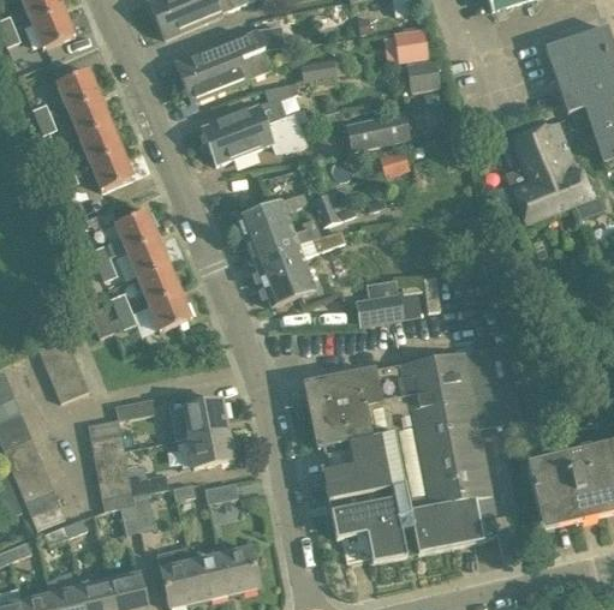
[(23,0),(31,22),(63,9),(59,0),(23,0)]
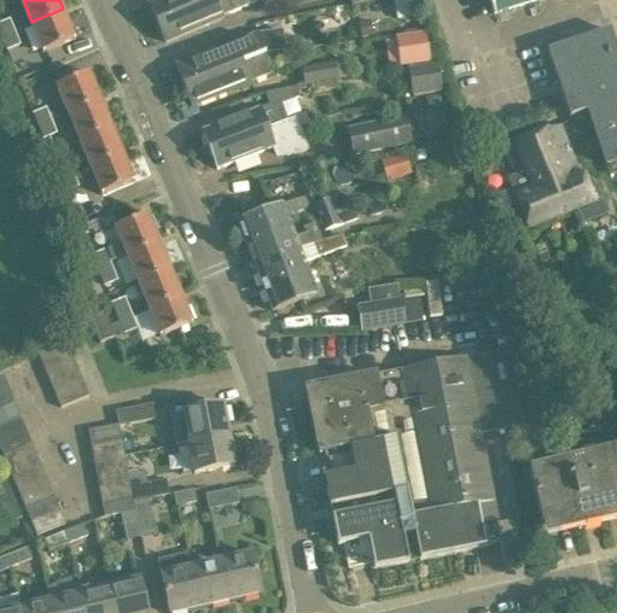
[(150,0),(158,18),(202,0),(150,0)]
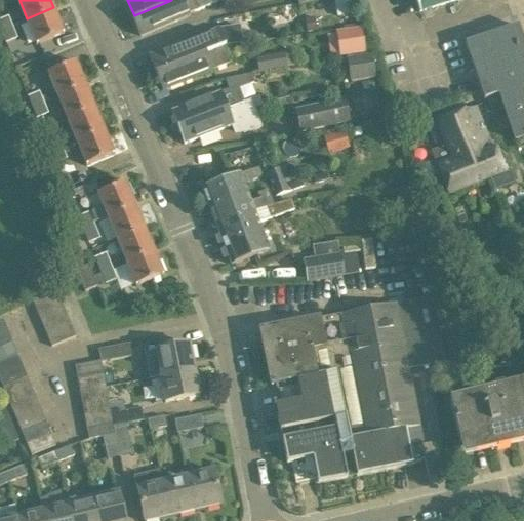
[(171,0),(134,15),(140,32),(217,0),(171,0)]
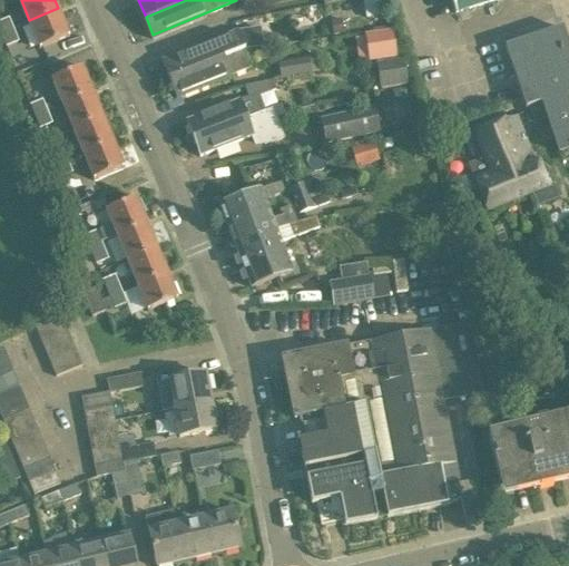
[(362,0),(366,16),(385,11),(382,0),(362,0)]
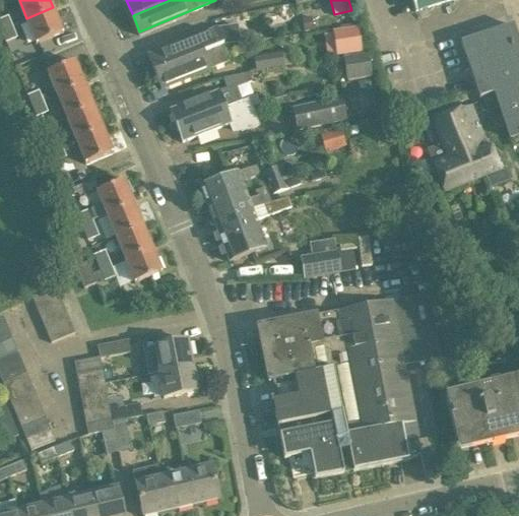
[(412,0),(415,9),(443,0),(412,0)]
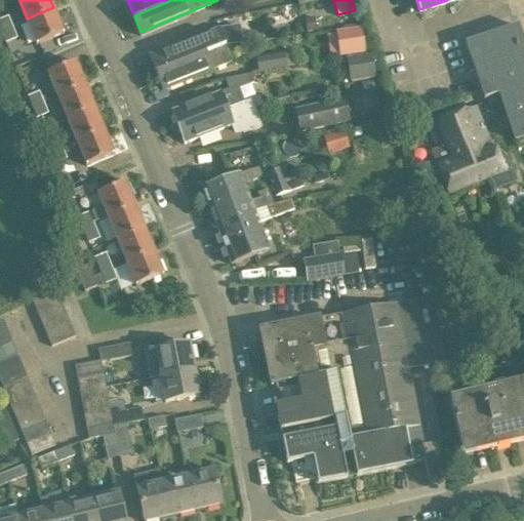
[(64,31),(53,7),(27,18),(37,42),(38,42),(38,41),(62,31),(62,32),(64,31)]
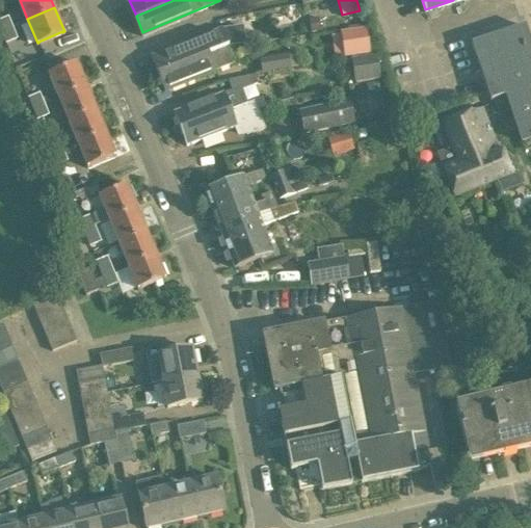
[(0,27),(1,29),(14,25),(8,14),(0,17),(0,27)]
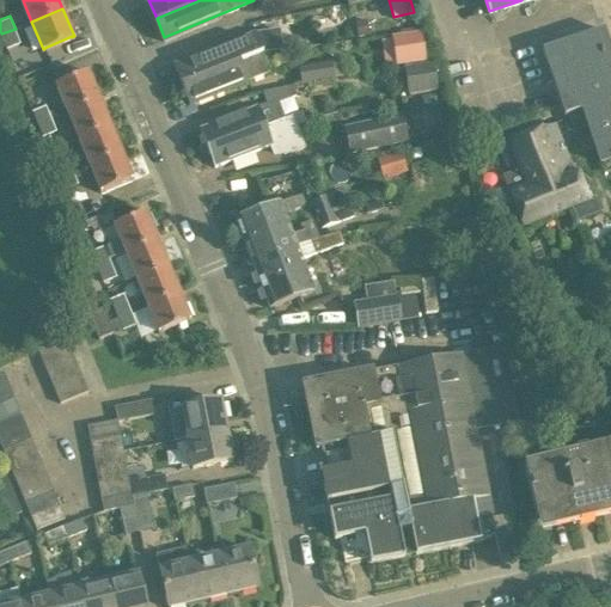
[(366,17),(356,18),(358,34),(368,32),(366,17)]
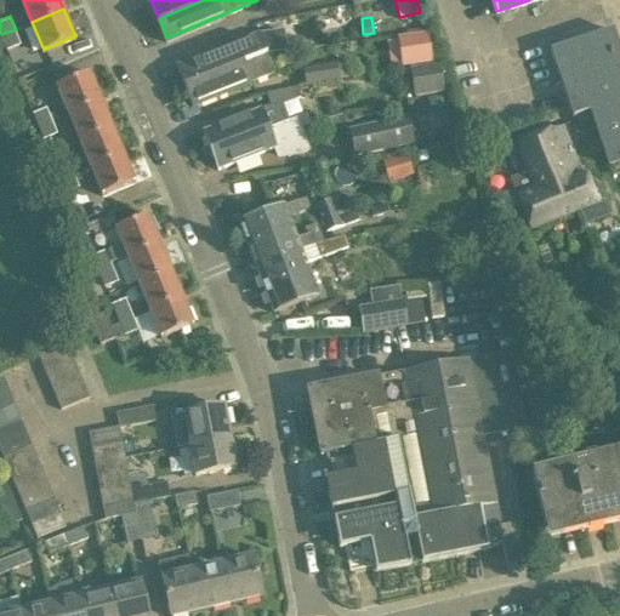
[(186,83),(266,51),(294,46),(285,27),(257,30),(177,62),(186,83)]
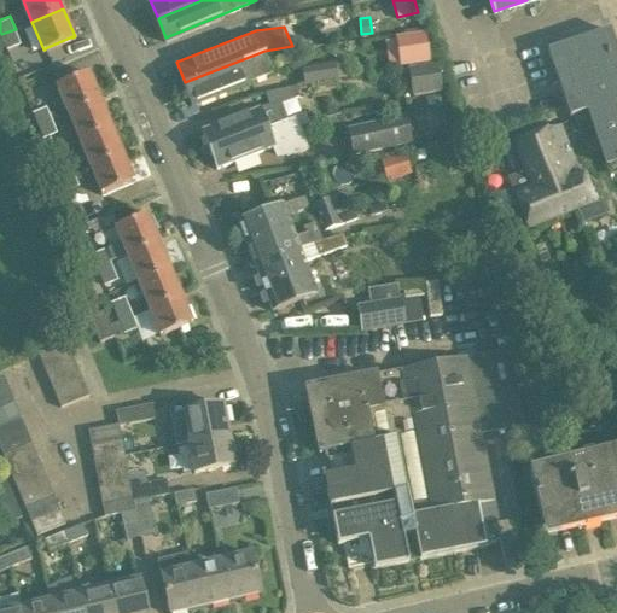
[(408,30),(413,64),(438,59),(428,27),(408,30)]
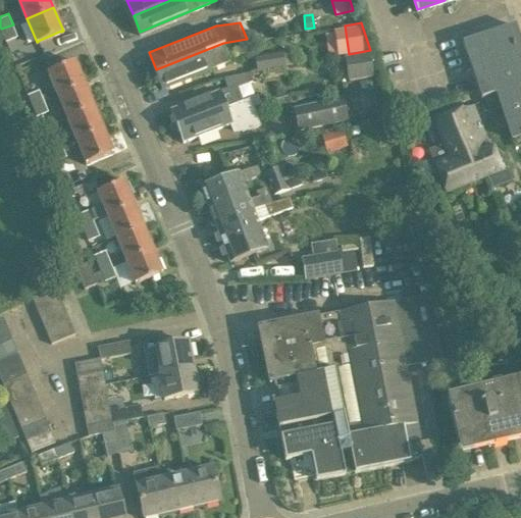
[(520,41),(515,22),(462,40),(481,96),(497,91),(512,138),(520,134),(520,41)]
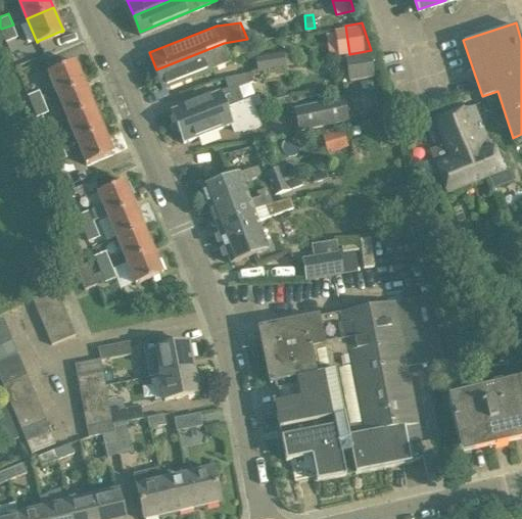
[(17,35),(13,25),(1,29),(5,40),(17,35)]
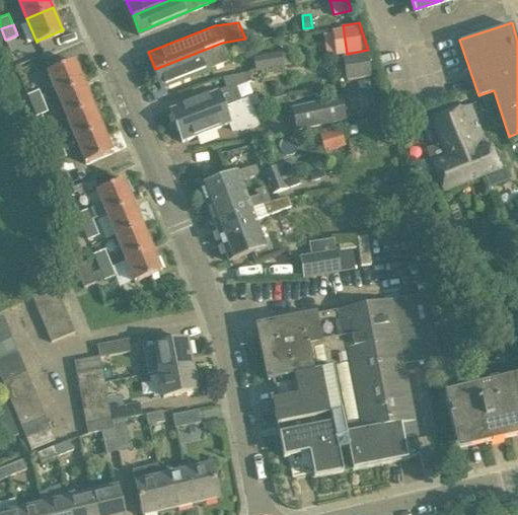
[(222,43),(155,69),(161,85),(210,66),(228,59),(222,43)]
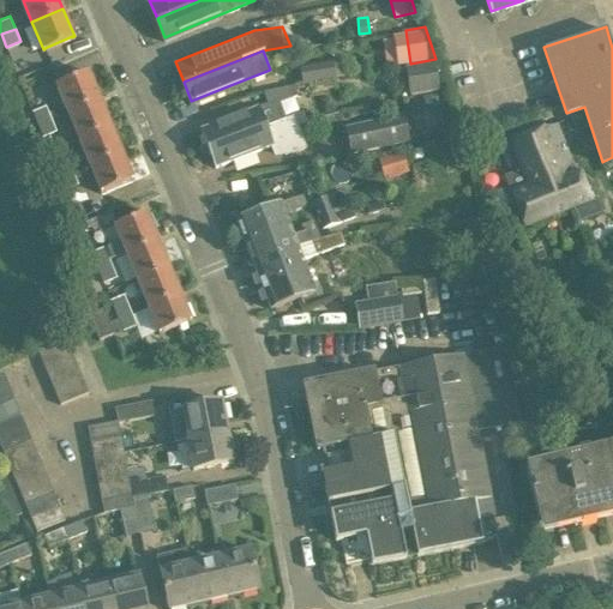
[(301,82),(336,76),(332,59),(299,65),(301,82)]
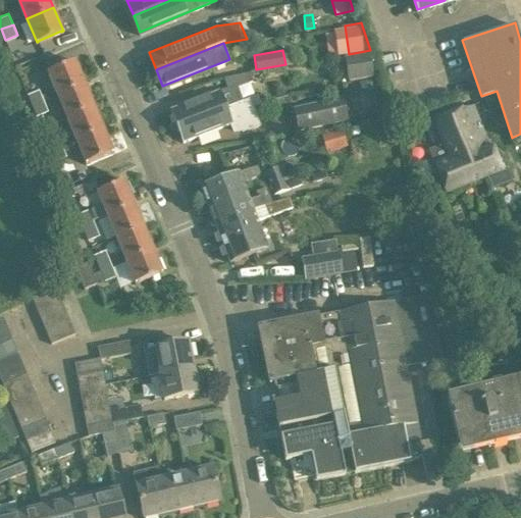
[(370,52),(346,56),(349,78),(374,72),(370,52)]
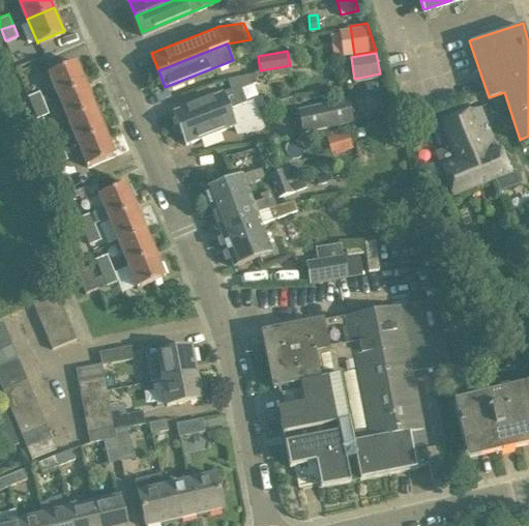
[(59,94),(86,83),(76,59),(75,60),(51,70),(50,69),(50,70),(59,94)]
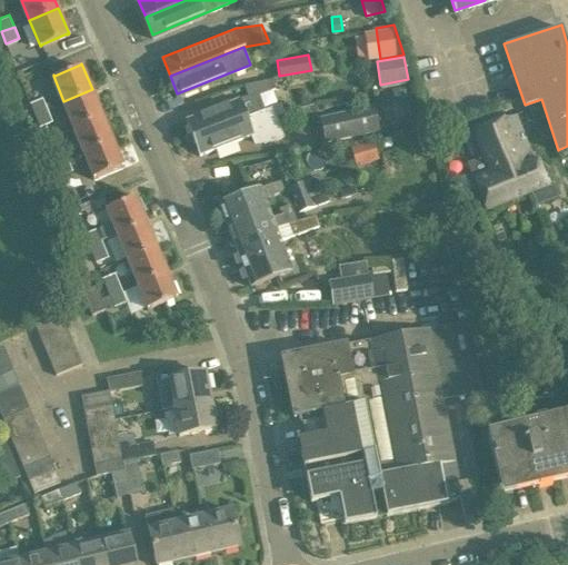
[(193,136),(271,106),(270,105),(265,106),(259,92),(275,86),(272,77),(243,82),(248,93),(240,97),(187,118),(193,136)]
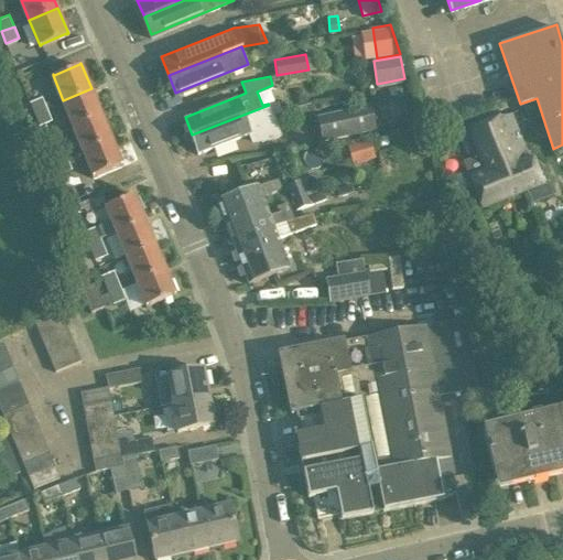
[(91,88),(63,100),(73,125),(101,112),(91,88)]
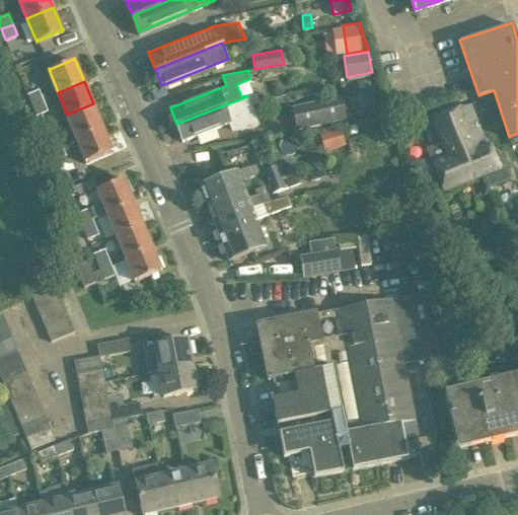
[(31,103),(44,98),(40,87),(27,92),(31,103)]
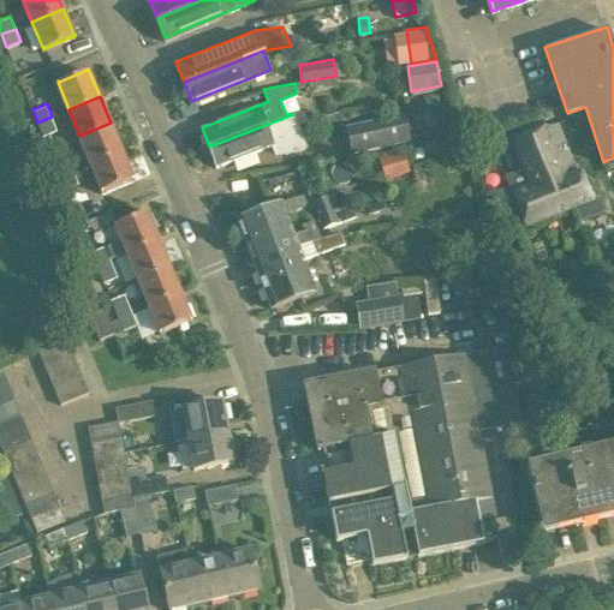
[(583,109),(571,113),(574,121),(586,117),(583,109)]
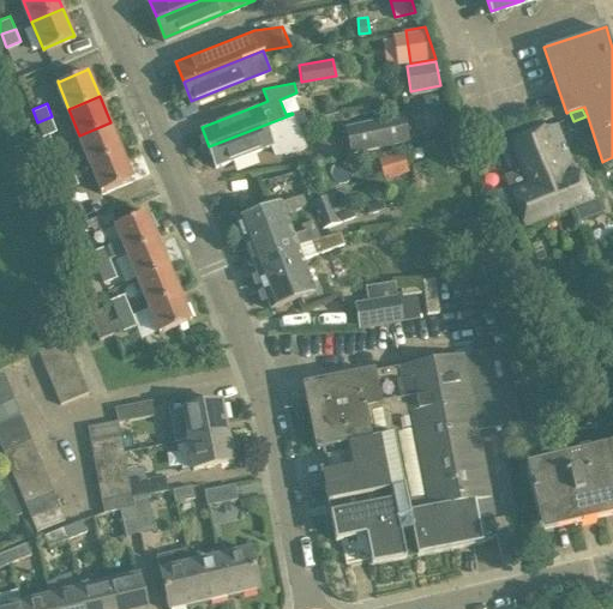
[(343,124),(344,127),(350,151),(410,139),(403,110),(343,124)]
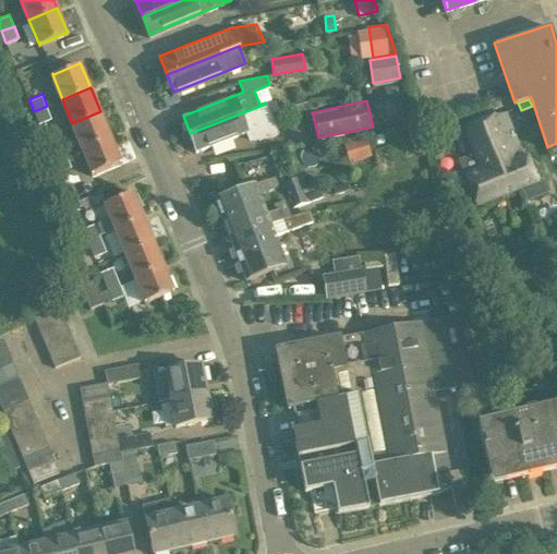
[(266,104),(190,133),(196,151),(247,130),(251,136),(257,134),(258,137),(265,137),(277,132),(266,104)]
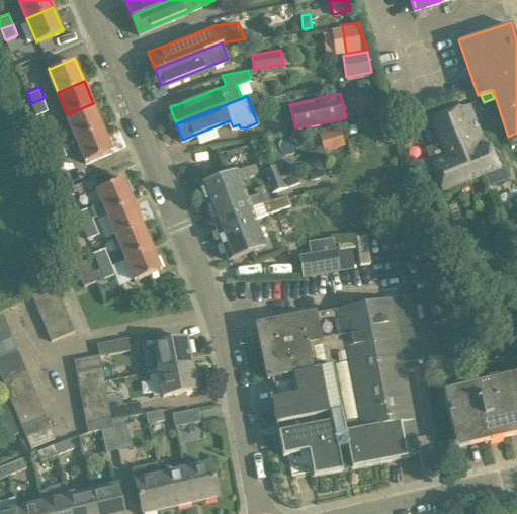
[(44,98),(31,103),(35,113),(48,109),(44,98)]
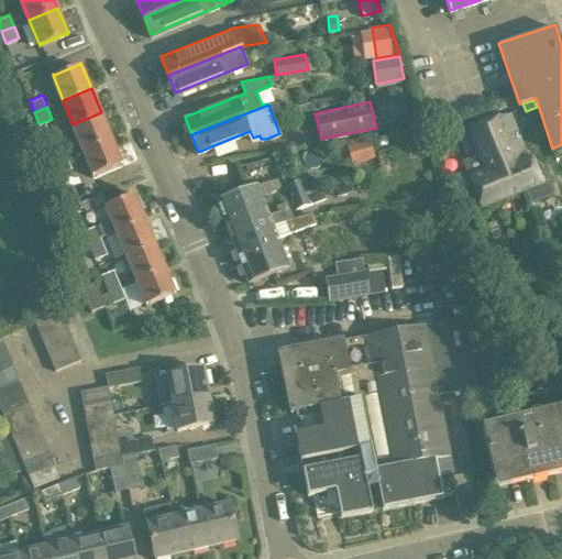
[(483,121),(511,193),(541,181),(531,154),(528,155),(510,110),(483,121)]
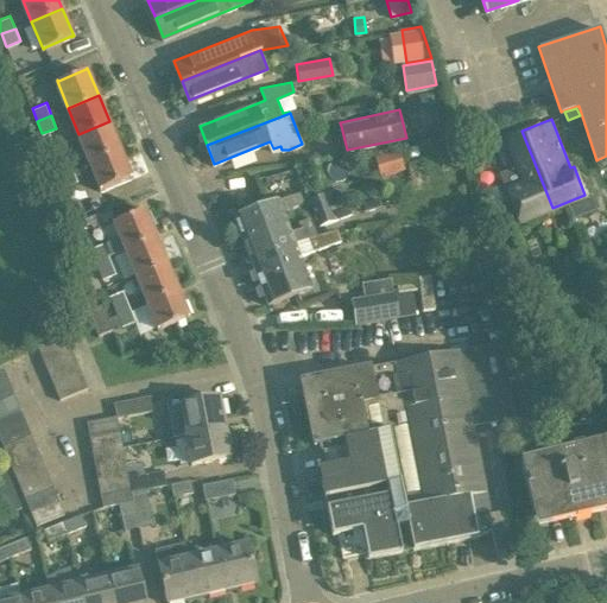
[(120,148),(109,121),(78,134),(90,160),(120,148)]
